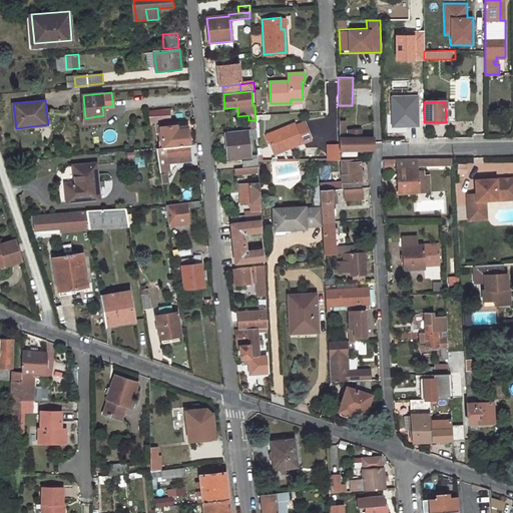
[(172,111),(157,112),(158,122),(173,121),(172,111)]
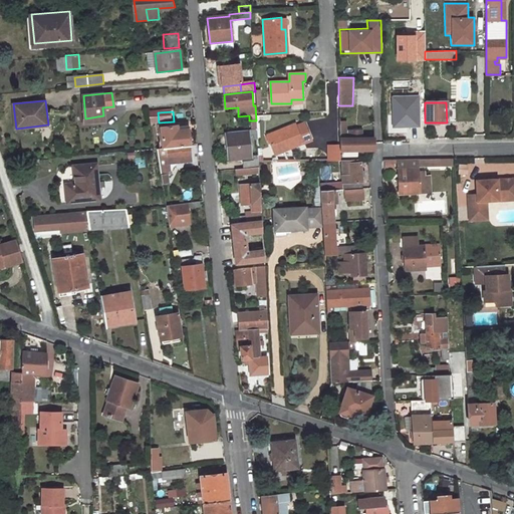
[(347,120),(339,120),(339,143),(340,151),(374,151),(373,138),(363,138),(362,131),(352,131),(352,138),(347,138),(347,120)]
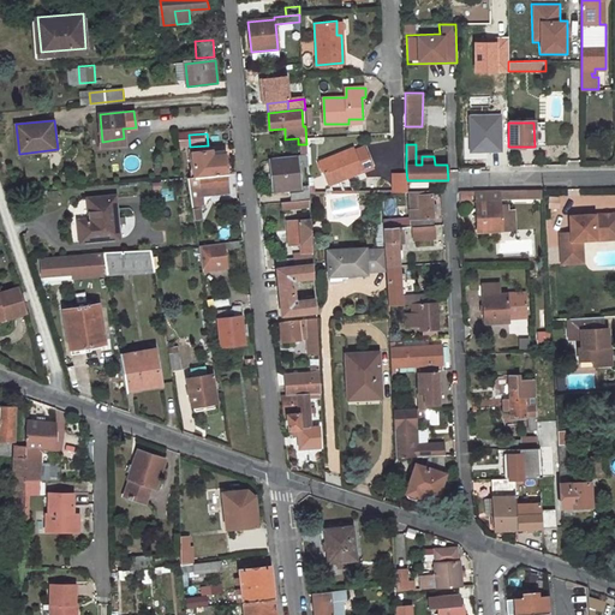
[(353,148),(318,160),(326,181),(344,174),(345,178),(371,168),(364,148),(354,151),(353,148)]
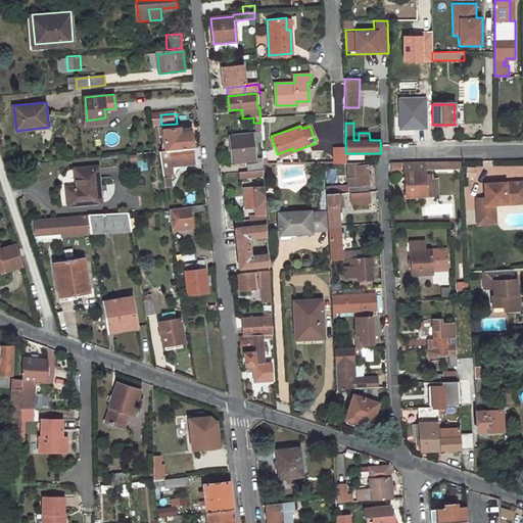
[(182,129),(163,130),(167,151),(193,149),(191,132),(182,133),(182,129)]
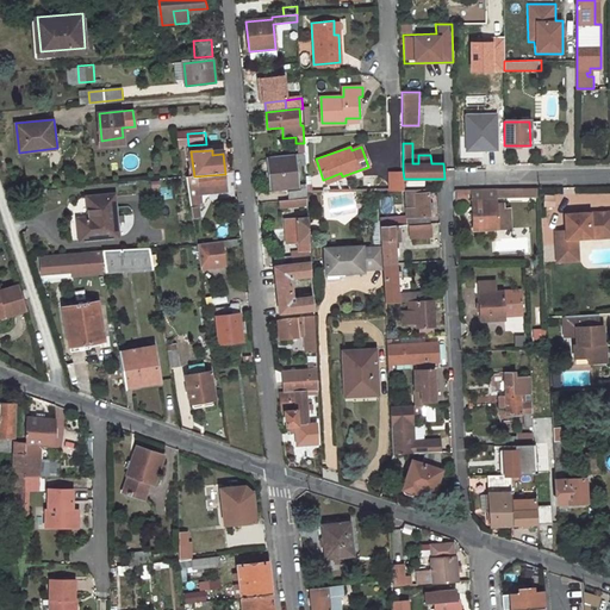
[(292,156),(269,157),(272,190),(294,187),(292,156)]
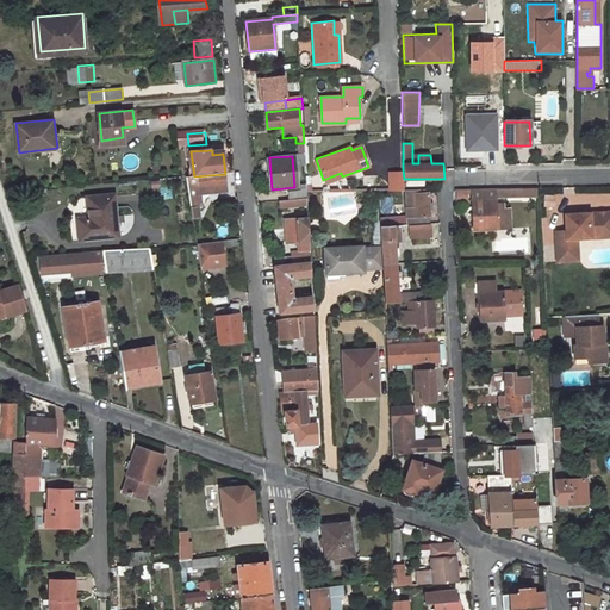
[(404,179),(403,169),(390,170),(391,191),(404,191),(404,179)]
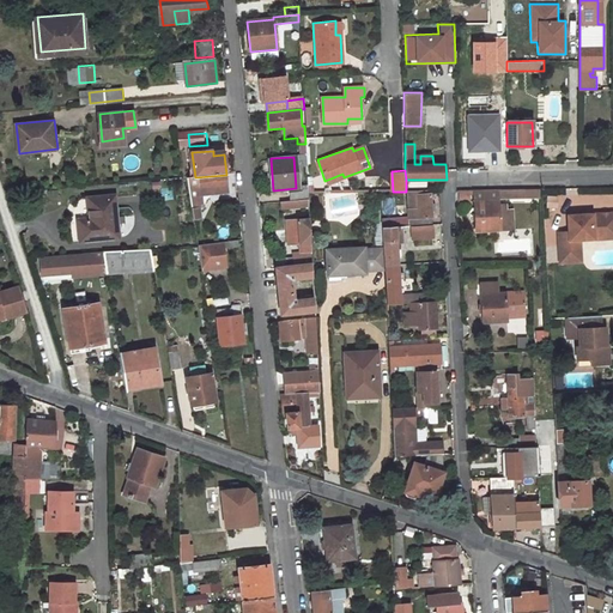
[(343,174),(325,181),(327,187),(345,181),(344,177),(343,174)]
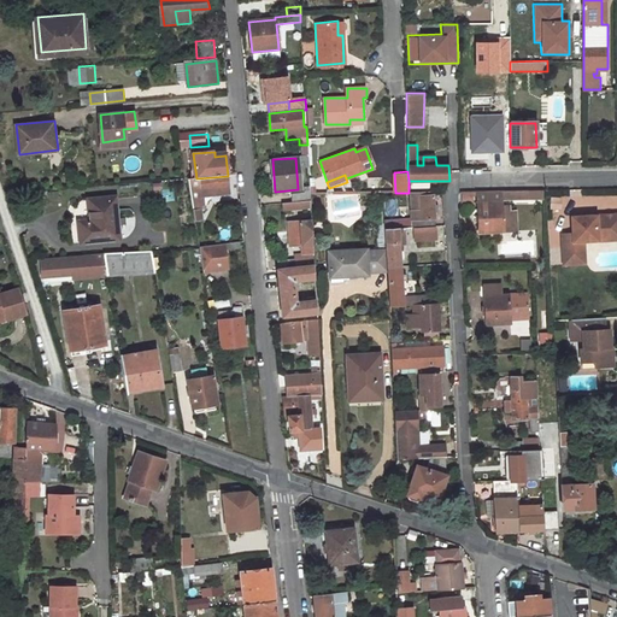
[(197,178),(188,178),(194,221),(203,221),(200,206),(204,206),(203,192),(218,191),(219,195),(230,194),(228,176),(197,178)]
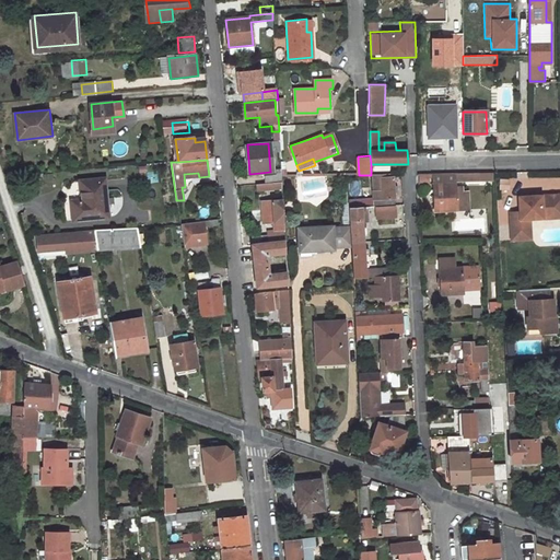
[(478,173),(430,174),(432,212),(455,211),(453,185),(453,181),(478,181),(478,173)]
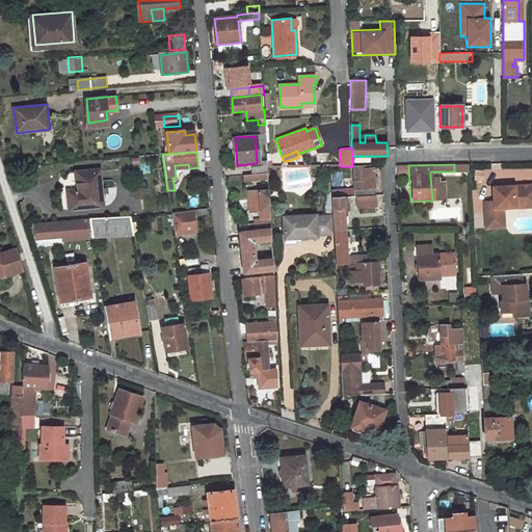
[(354,190),(330,191),(331,197),(345,197),(375,195),(374,165),(356,166),(356,181),(354,181),(354,190)]
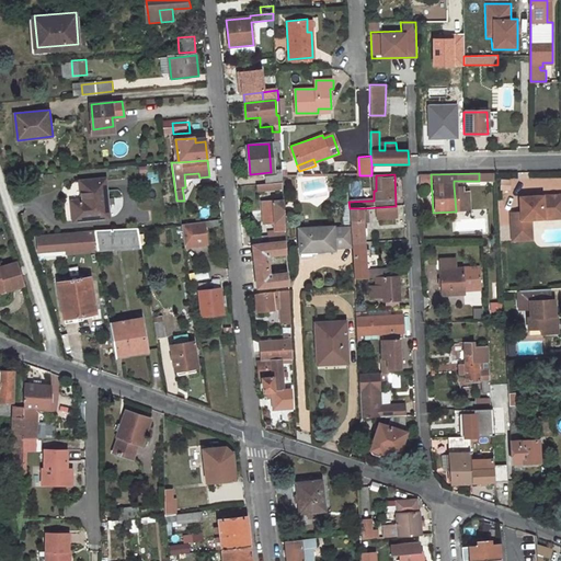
[(500,179),(500,190),(510,190),(510,180),(500,179)]
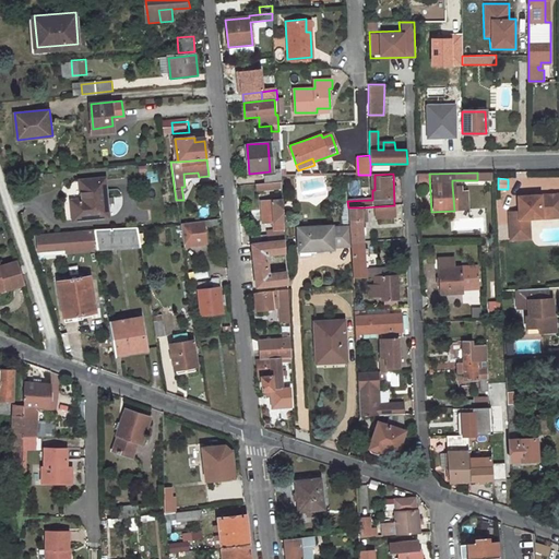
[(108,179),(83,181),(84,200),(73,201),(75,221),(111,217),(108,179)]
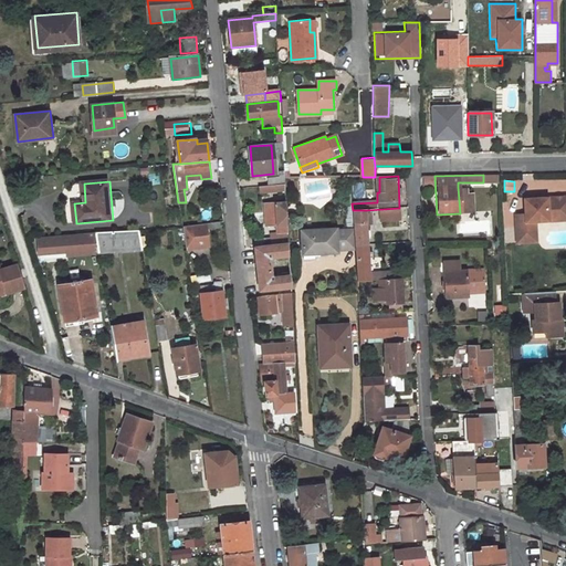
[(269,186),(259,187),(259,195),(285,192),(285,184),(269,186)]
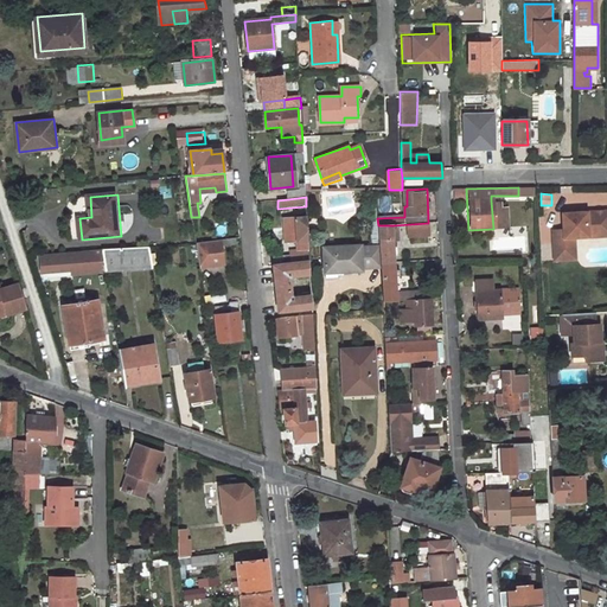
[(498,200),(491,200),(493,229),(505,229),(504,205),(498,206),(498,200)]
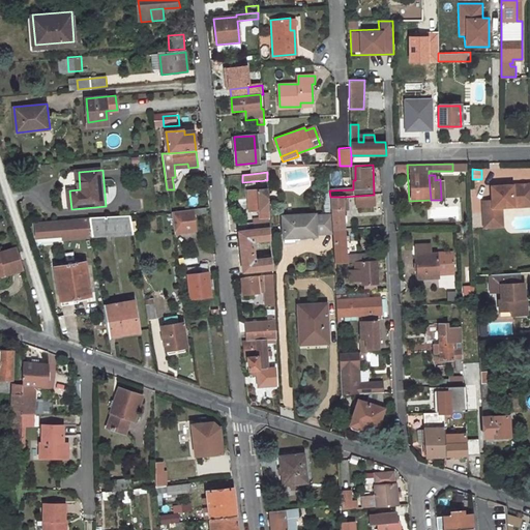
[(529,185),(491,186),(491,201),(481,202),(482,228),(501,227),(500,208),(512,208),(512,203),(522,203),(522,205),(529,205),(529,185)]
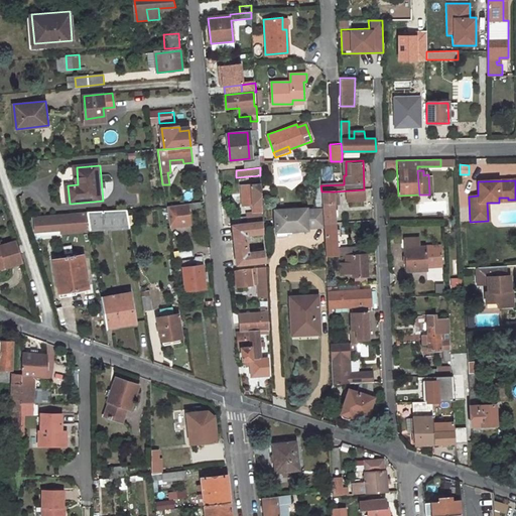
[(246,218),(233,219),(233,227),(263,224),(261,185),(241,186),(242,205),(252,205),(252,214),(246,214),(246,218)]
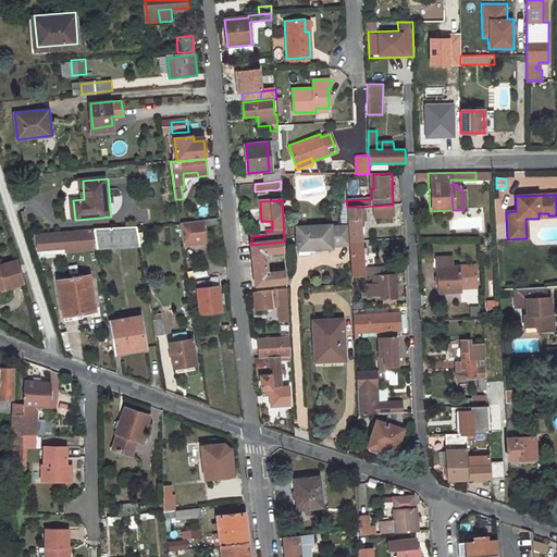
[(393,206),(373,207),(374,218),(393,217),(393,206)]
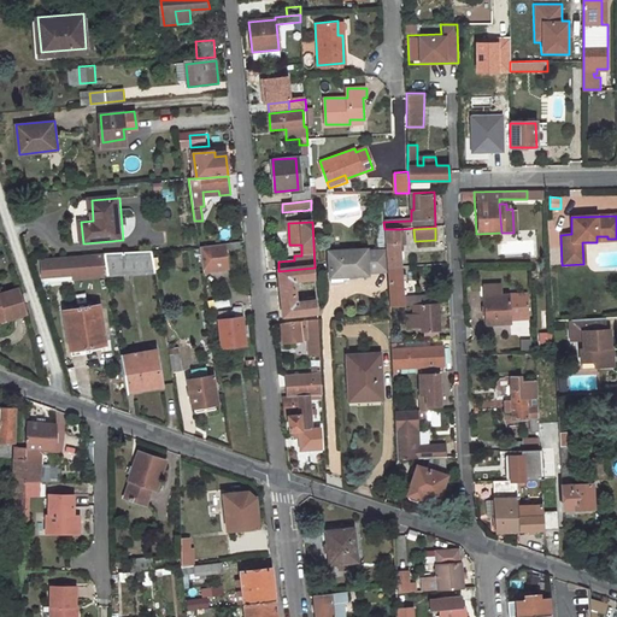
[(400,229),(385,229),(386,248),(387,269),(403,266),(400,229)]
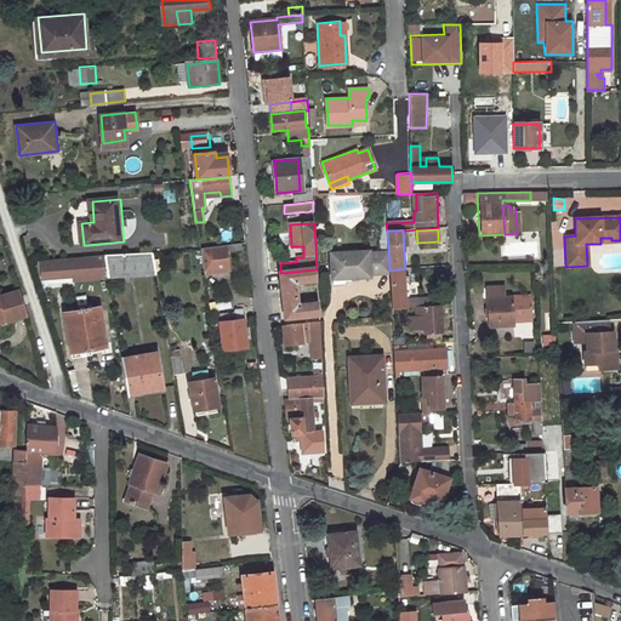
[(200,250),(204,273),(229,271),(227,246),(200,250)]
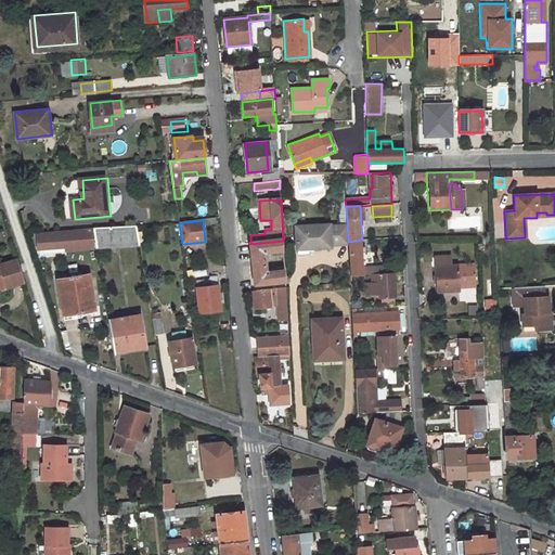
[(348,242),(347,223),(330,224),(330,223),(295,226),(296,253),(308,253),(308,250),(312,250),(312,247),(331,246),(330,244),(348,244),(348,242)]
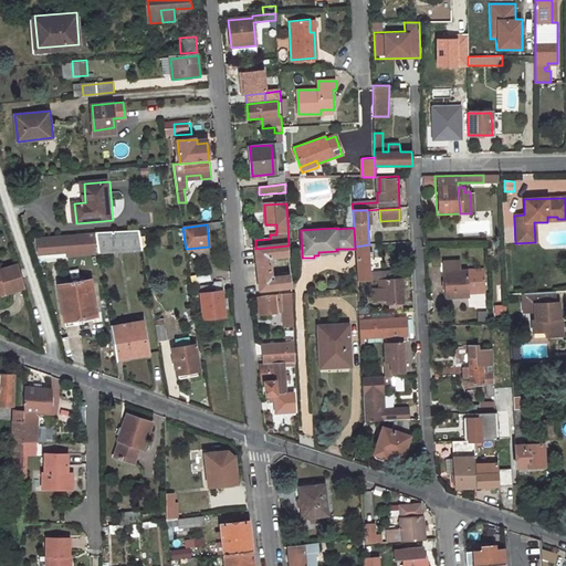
[(138,230),(94,233),(98,258),(143,253),(138,230)]
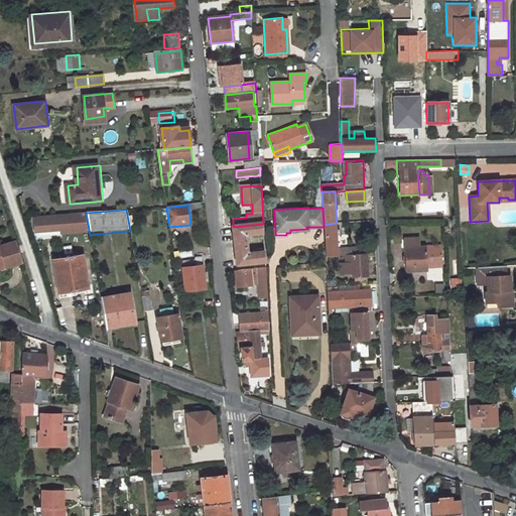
[(87,232),(86,214),(28,218),(29,231),(55,229),(55,234),(87,232)]
